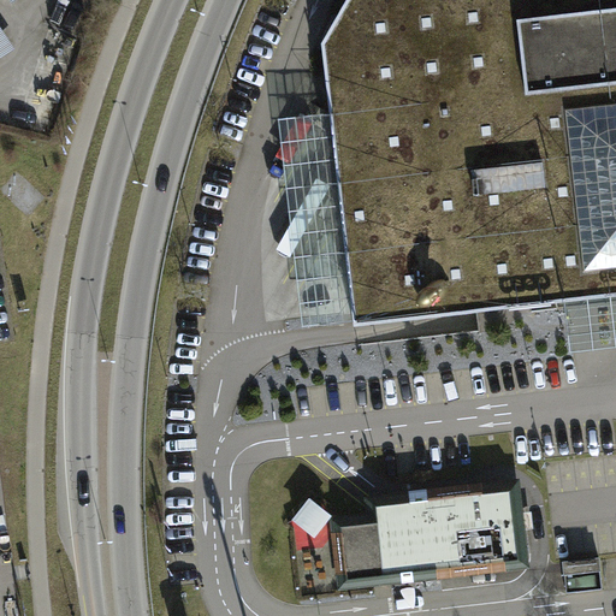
[(615,0),(347,0),(323,42),(330,112),(354,320),(355,324),(564,300),(568,300),(566,276),(605,271),(606,283),(615,282),(615,0)]
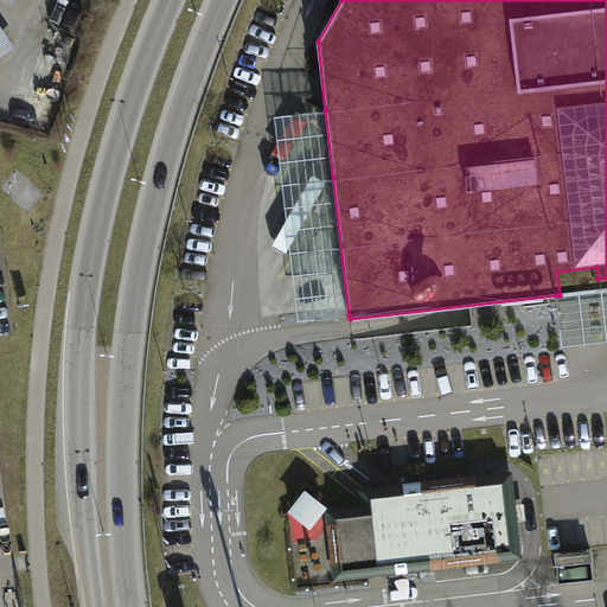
[(0,24),(0,55),(14,45),(0,24)]
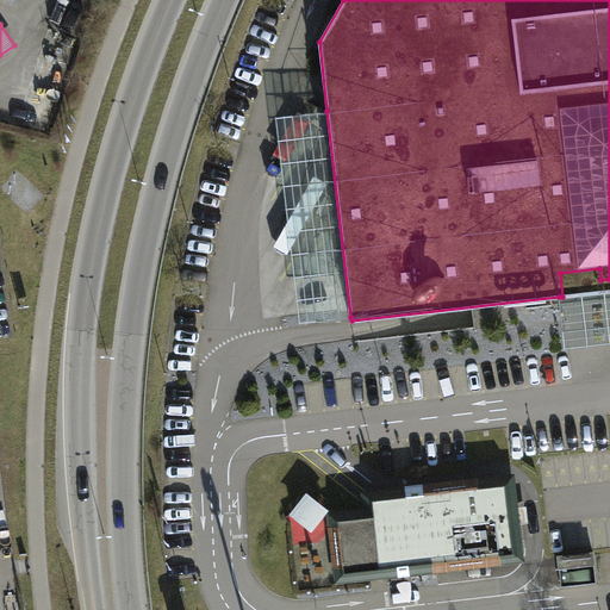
[(327,111),(277,117),(300,323),(350,317),(327,111)]
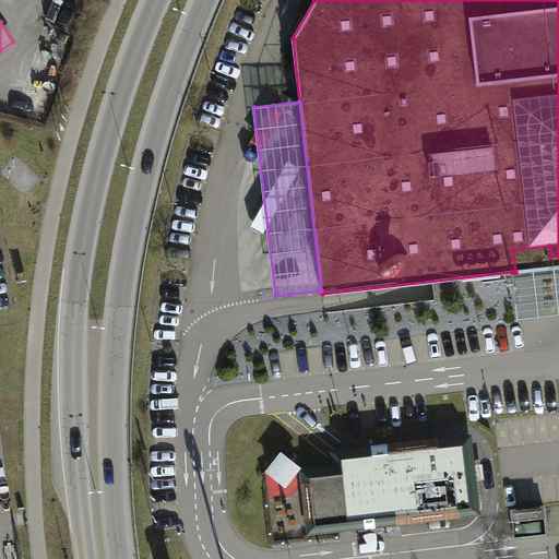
[(515,272),(512,272),(516,319),(558,313),(558,256),(550,257),(549,246),(513,250),(515,272)]
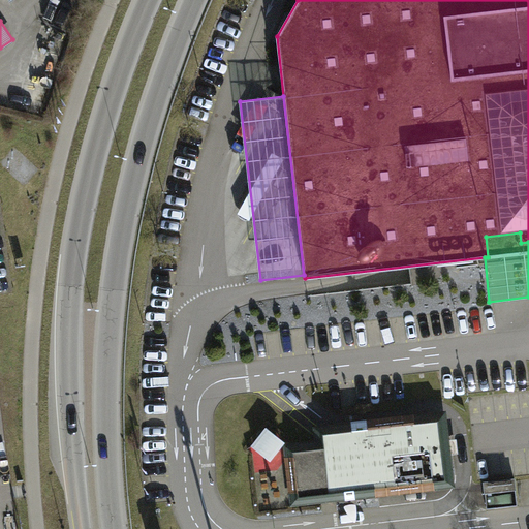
[(293,452),(299,495),(445,478),(439,421),(324,434),(325,448),(293,452)]
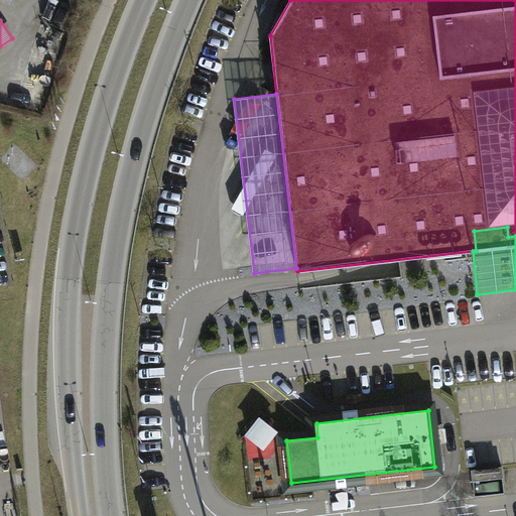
[(269,452),(284,434),(266,419),(251,435),(269,452)]
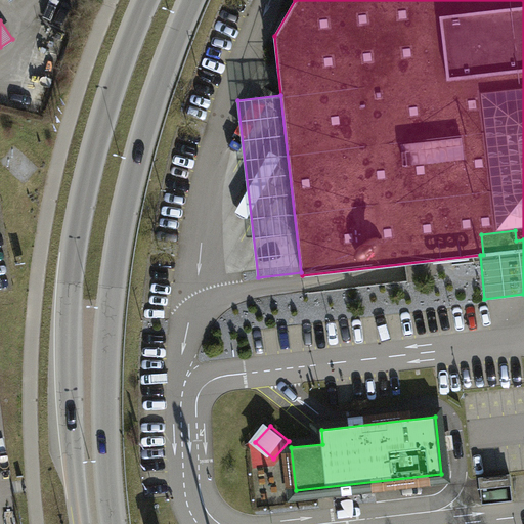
[(480,478),(483,503),(508,499),(506,475),(480,478)]
